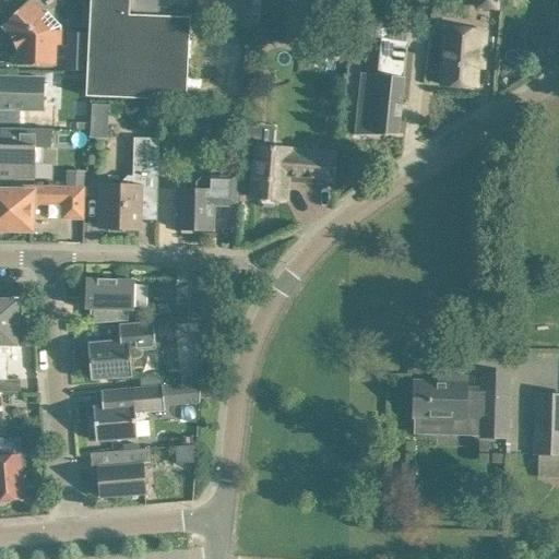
[(30,0),(1,26),(13,38),(12,39),(15,49),(16,49),(16,66),(55,67),(55,45),(60,46),(60,26),(47,12),(44,15),(30,0)]
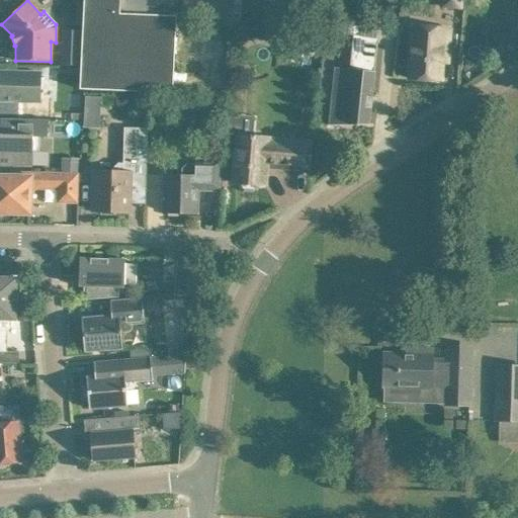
[(80,89),(172,93),(176,0),(83,0),(81,51),(81,67),(80,89)]
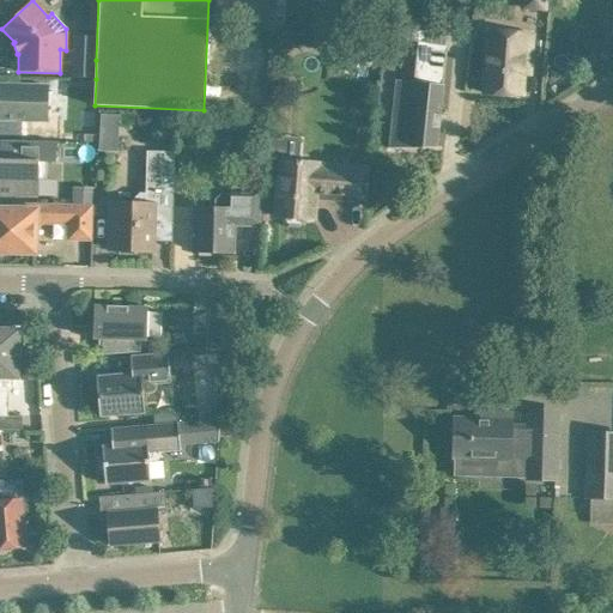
[(250,0),(249,29),(275,31),(277,0),(250,0)]
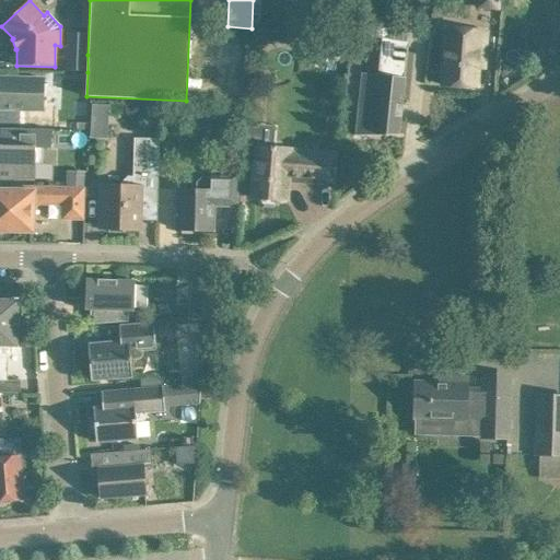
[(359,19),(357,35),(387,39),(388,22),(359,19)]
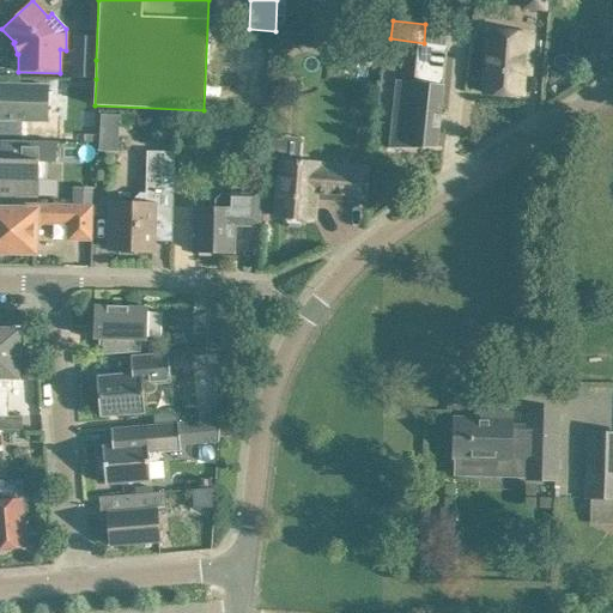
[(484,93),(521,96),(523,67),(529,67),(532,35),(489,31),(484,93)]
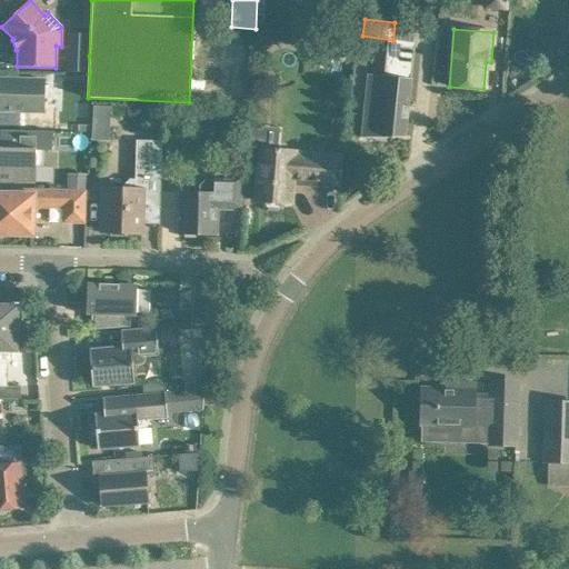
[(382,89),(366,88),(360,138),(385,138),(386,133),(405,136),(415,48),(387,46),(382,89)]
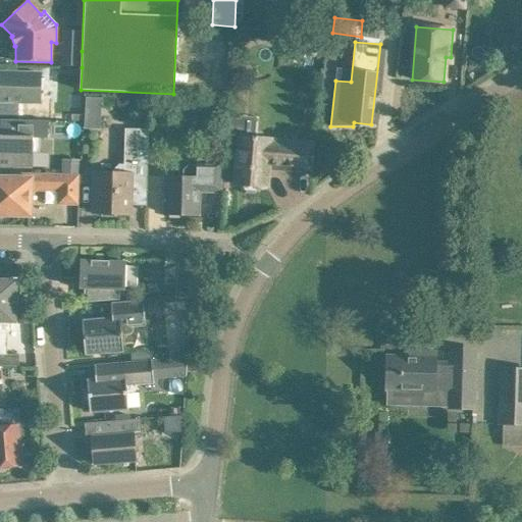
[(61,50),(60,67),(82,67),(82,51),(61,50)]
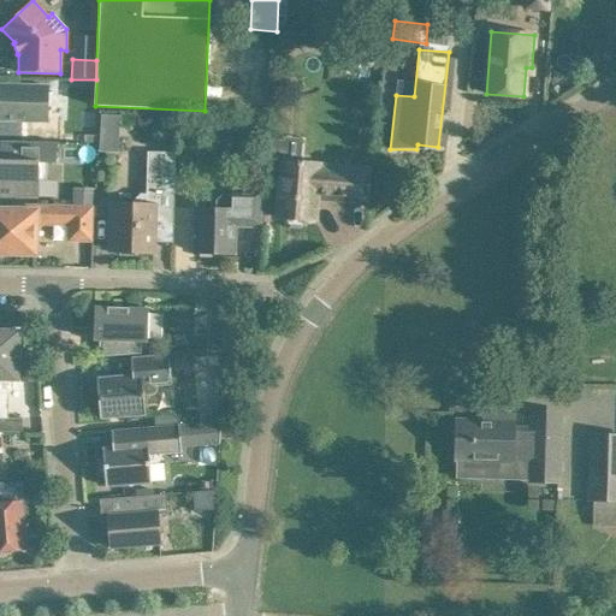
[(0,86),(0,119),(48,122),(49,88),(0,86)]
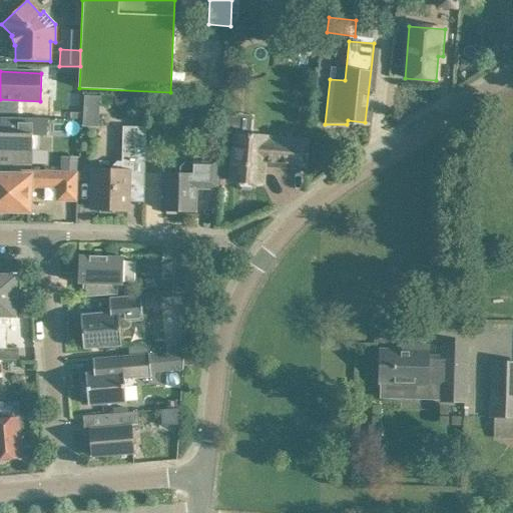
[(0,163),(32,164),(32,150),(38,150),(38,136),(47,136),(47,119),(0,117),(0,122),(0,163)]
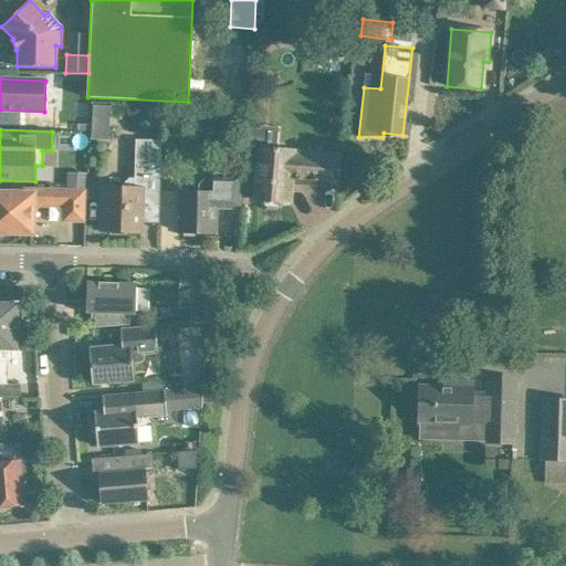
[(101,230),(111,230),(109,234),(124,234),(124,231),(140,231),(142,206),(159,206),(161,140),(135,139),(134,179),(129,179),(123,185),(123,189),(102,188),(101,230)]
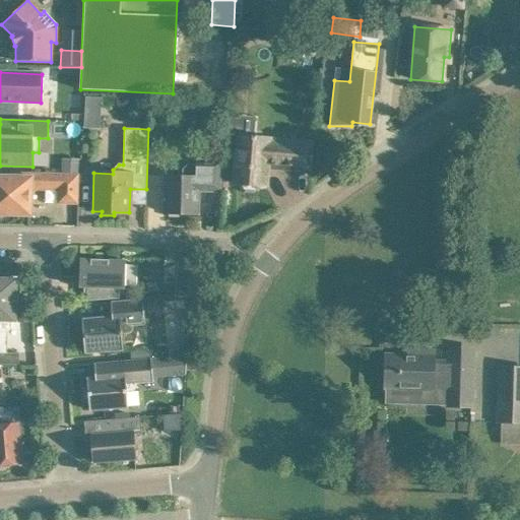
[(237,136),(237,141),(233,184),(241,184),(244,189),(254,190),(258,186),(265,186),(267,167),(309,171),(311,143),(269,140),(269,138),(237,136)]
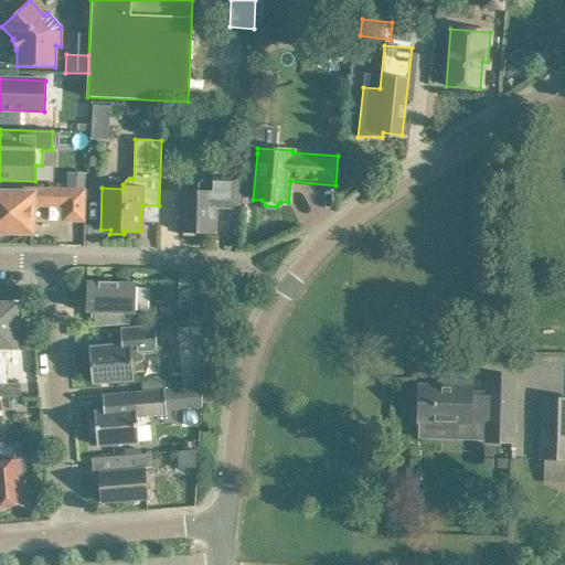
[(240,209),(242,176),(214,174),(214,179),(198,178),(198,192),(180,192),(179,232),(183,232),(183,236),(194,236),(194,232),(214,233),(215,208),(240,209)]
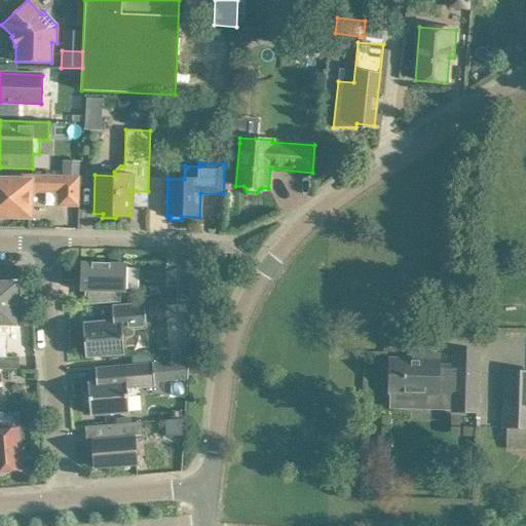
[(7,216),(30,216),(30,190),(60,191),(60,204),(78,205),(79,176),(12,175),(11,181),(0,180),(0,218),(2,218),(5,217),(6,216),(7,216)]
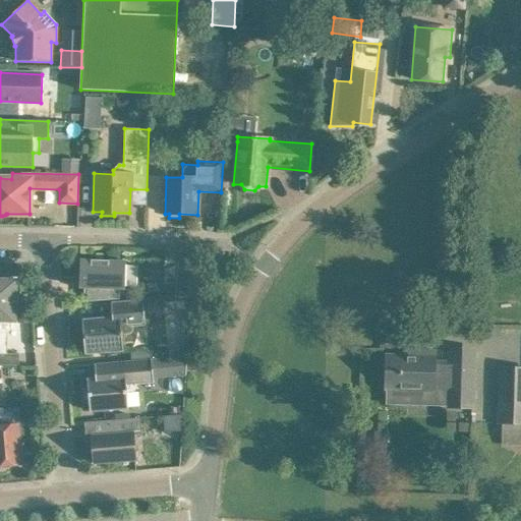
[(116,290),(124,290),(125,262),(79,261),(79,289),(88,289),(88,300),(83,301),(83,302),(104,300),(119,299),(119,297),(116,298),(116,290)]
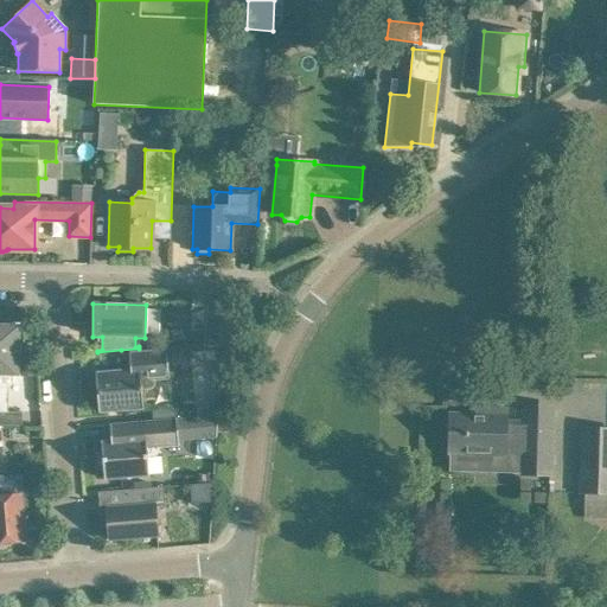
[(225,307),(208,307),(206,307),(205,347),(224,346),(225,307)]
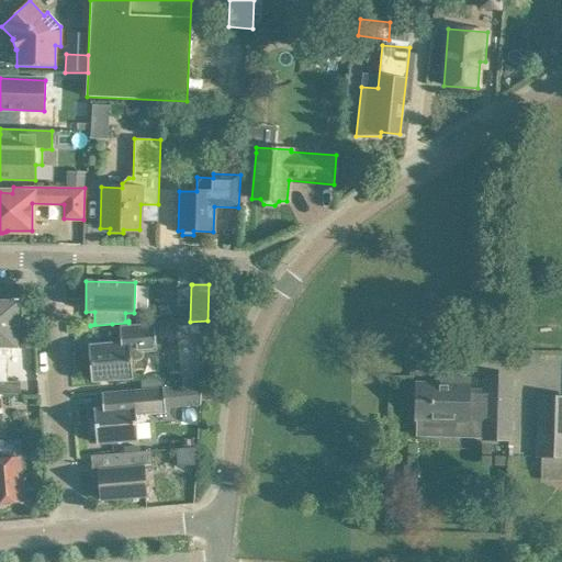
[(18,303),(0,302),(0,394),(21,395),(21,382),(8,381),(8,358),(12,358),(12,347),(17,347),(18,303)]
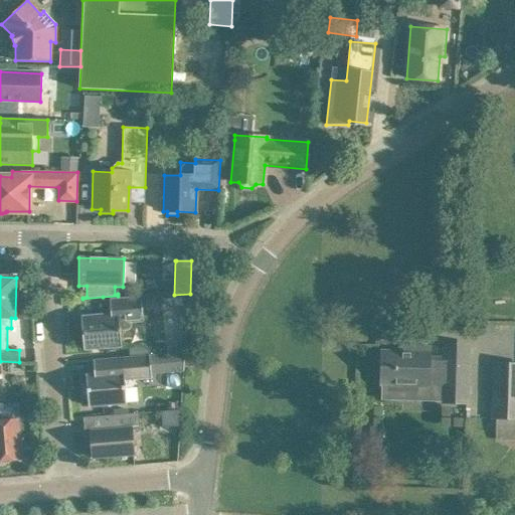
[(110,300),(111,315),(80,317),(83,349),(122,346),(121,330),(128,330),(131,327),(131,322),(144,321),(142,298),(110,300)]
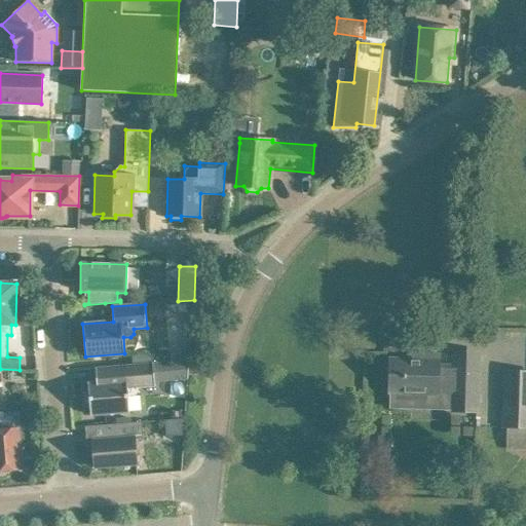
[(388,392),(389,392),(398,392),(398,398),(424,399),(424,393),(452,395),(452,411),(477,412),(478,373),(454,372),(454,369),(439,368),(439,354),(418,354),(418,360),(389,359),(388,392)]
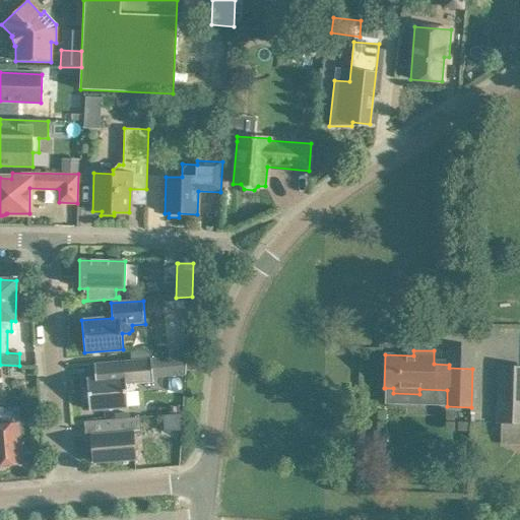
[(172,358),(173,376),(184,375),(186,375),(187,356),(172,358)]
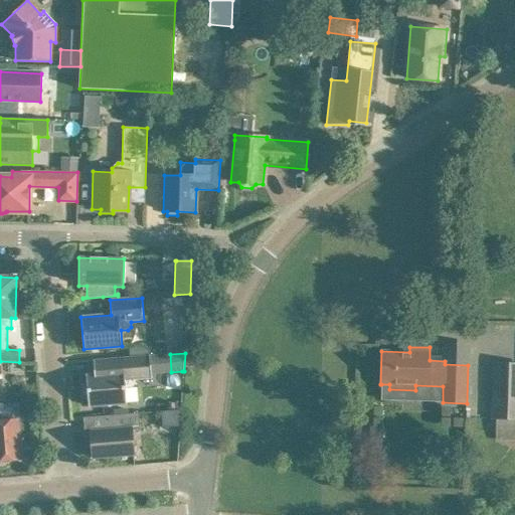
[(86,375),(89,406),(127,403),(125,387),(132,387),(135,383),(135,379),(152,378),(150,355),(94,360),(95,374),(86,375)]
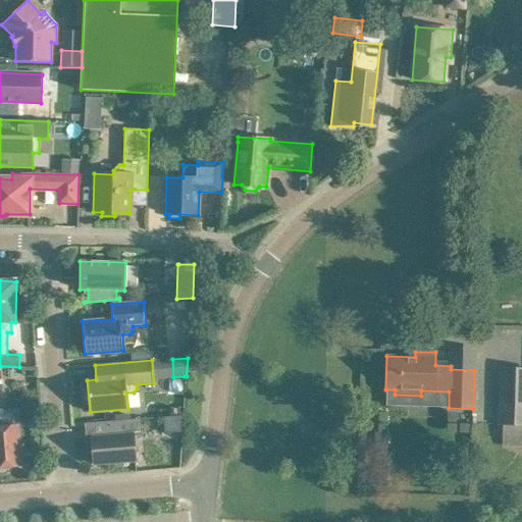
[(500,424),(521,424),(521,369),(502,369),(500,424)]
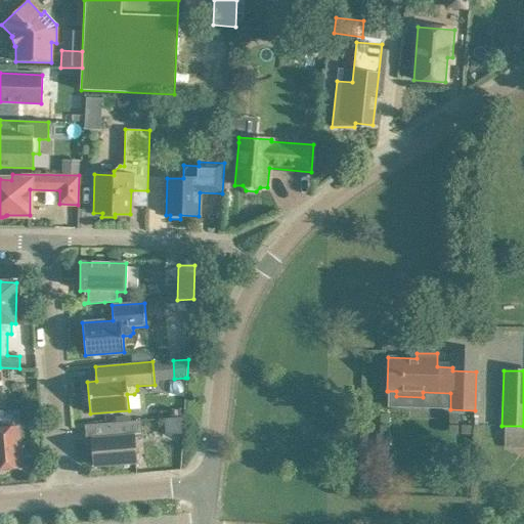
[(0,469),(23,468),(18,426),(17,417),(16,411),(0,412),(0,469)]
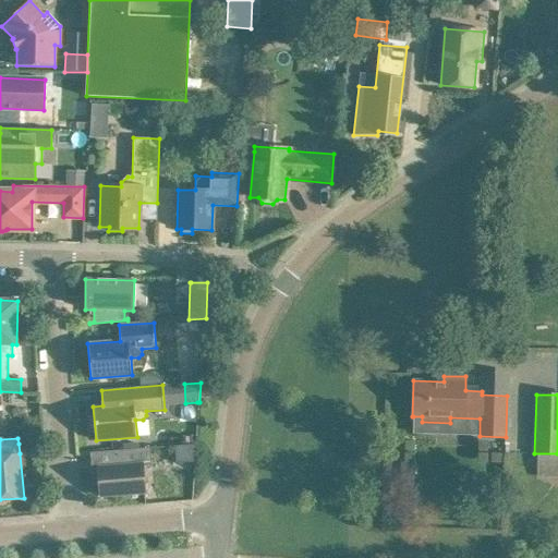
[(195,461),(196,444),(174,446),(176,463),(195,461)]
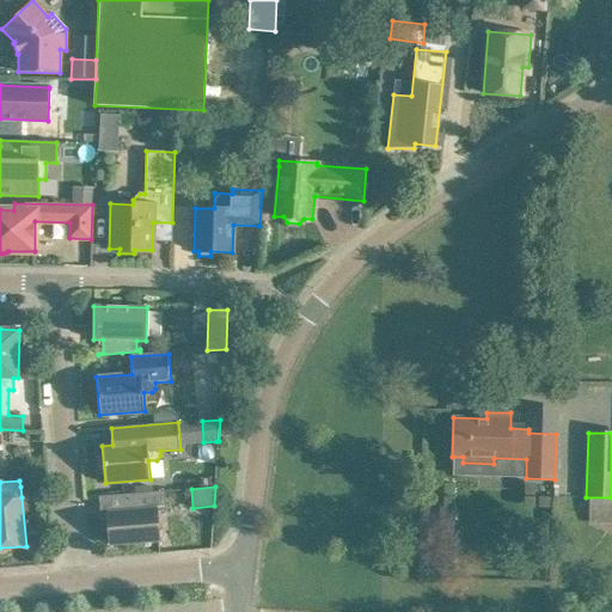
[(108,512),(109,525),(110,545),(159,540),(155,509),(166,508),(165,491),(120,495),(120,496),(121,496),(122,510),(108,512)]
